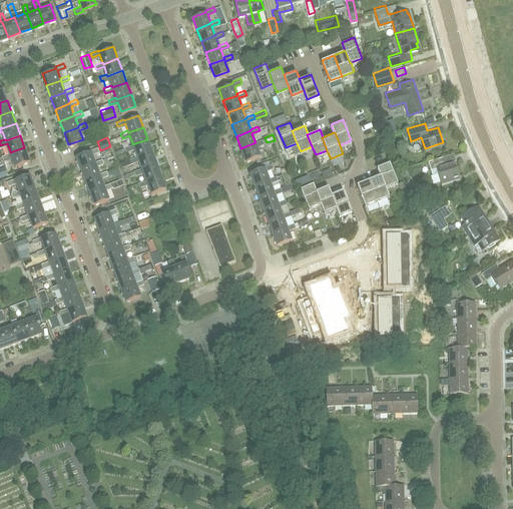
[(255,142),(240,148),(245,159),(260,154),(257,145),(265,142),(263,138),(254,140),(255,142)]
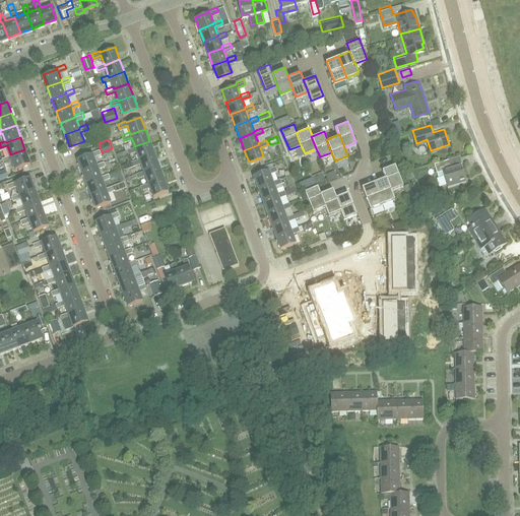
[(139,158),(153,153),(149,141),(134,146),(134,144),(126,147),(128,151),(135,148),(138,156),(139,158)]
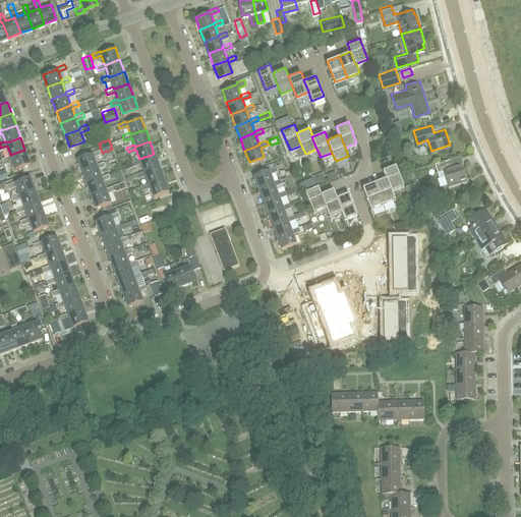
[(97,164),(96,162),(93,155),(101,152),(100,148),(92,151),(92,152),(77,158),(82,170),(97,164)]
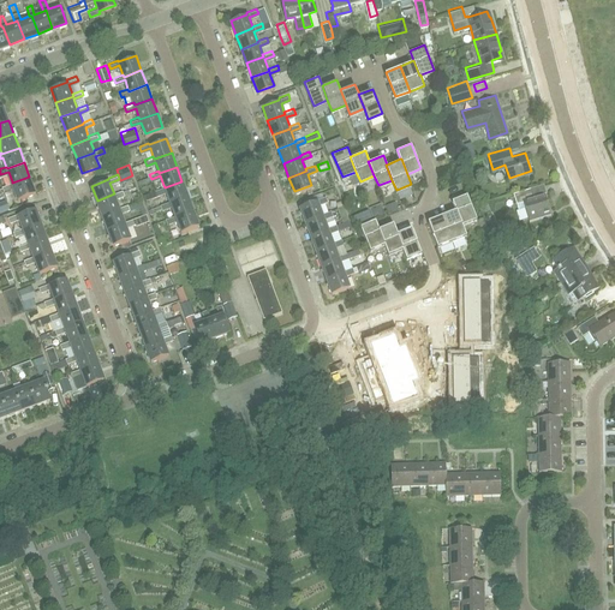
[(12,183),(12,181),(3,185),(7,198),(17,195),(18,197),(35,191),(29,177),(12,183)]
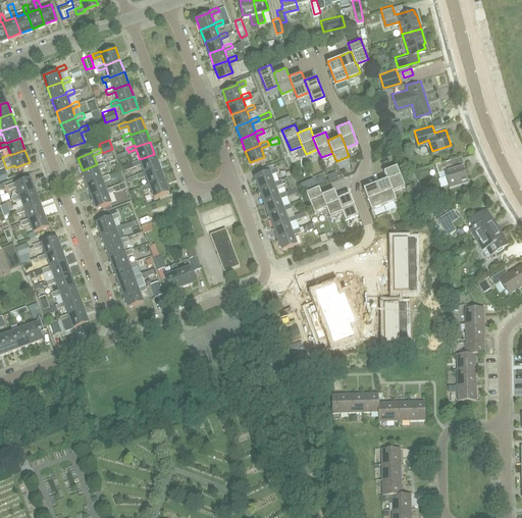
[(144,171),(159,166),(154,154),(140,159),(139,157),(132,160),(133,164),(141,162),(144,169),(144,171)]
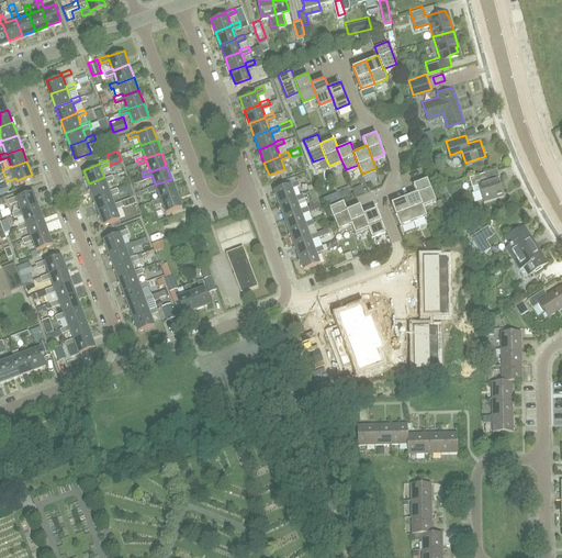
[(472,183),(479,182),(484,199),(503,193),(497,175),(487,177),(485,169),(469,175),(472,183)]
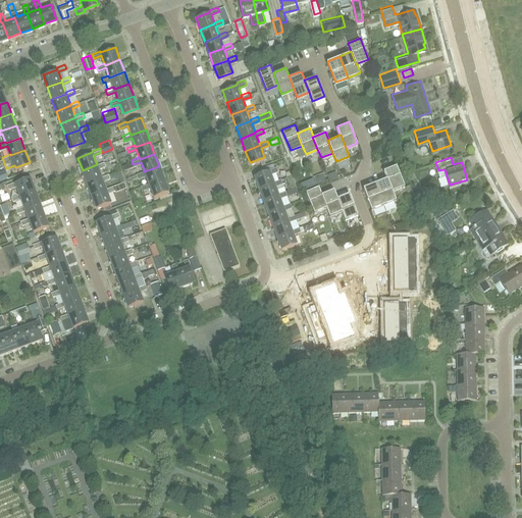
[(98,167),(106,164),(104,159),(96,162),(97,164),(83,170),(87,182),(101,176),(101,174),(98,167)]
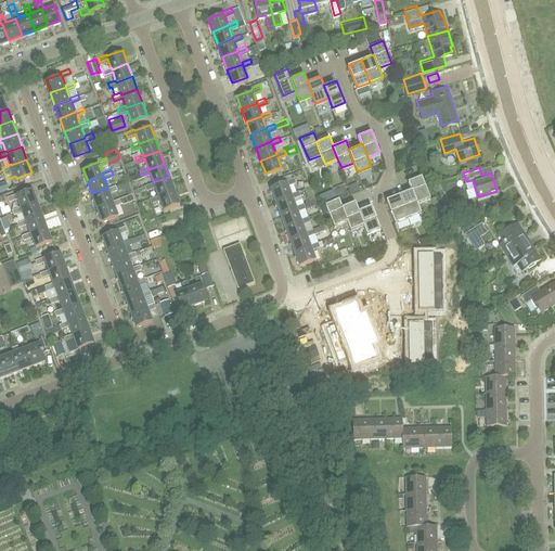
[(291,193),(289,191),(287,183),(295,180),(294,176),(292,176),(291,171),(273,178),(275,184),(270,187),(275,200),(291,193)]
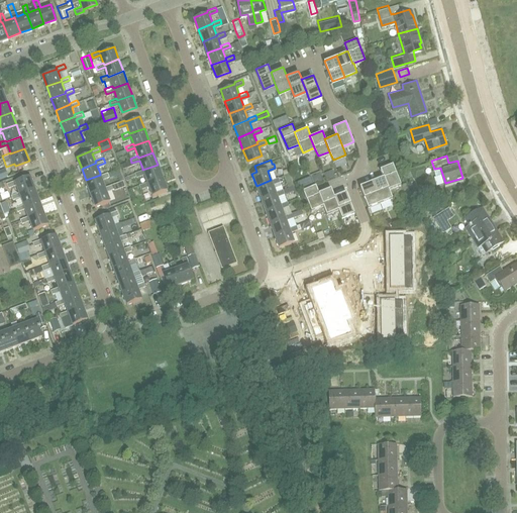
[(388,188),(389,188),(401,183),(393,162),(380,167),(383,176),(388,188)]
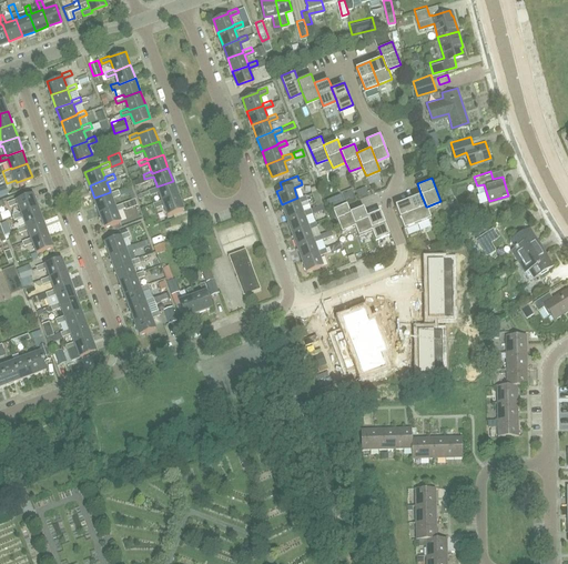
[(156,187),(156,184),(148,188),(150,192),(151,191),(151,192),(159,189),(162,198),(161,198),(162,200),(178,194),(173,181),(156,187)]
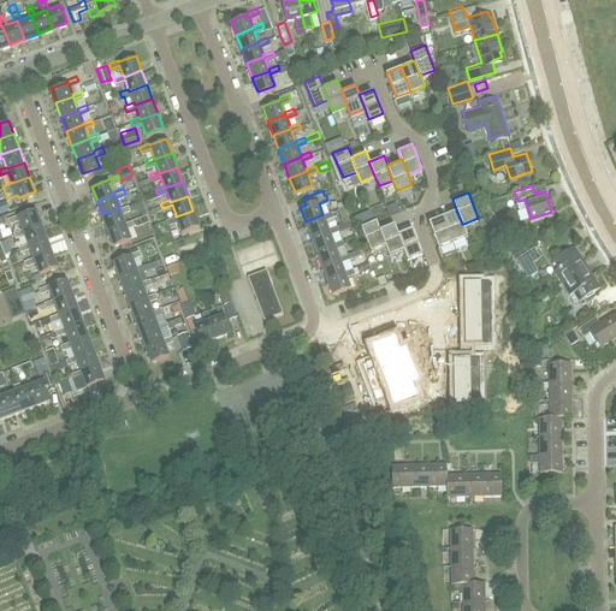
[(125,223),(124,220),(120,212),(130,208),(128,202),(119,206),(119,208),(102,214),(108,229),(125,223)]
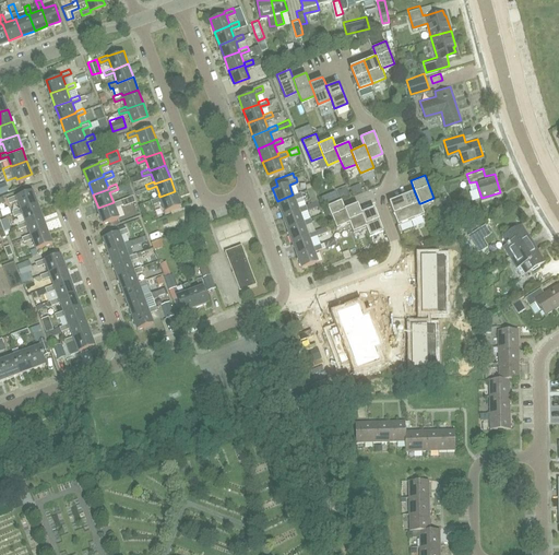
[(21,207),(37,201),(33,188),(16,193),(16,192),(8,196),(9,200),(18,197),(21,205),(21,207)]
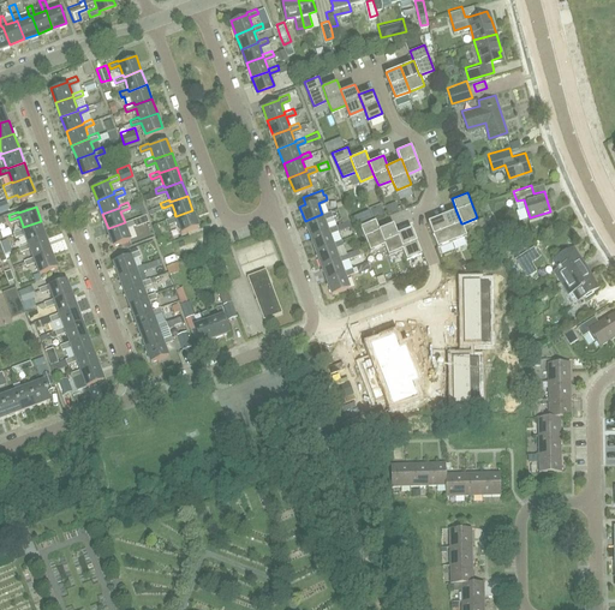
[(328,228),(327,226),(323,217),(333,214),(330,209),(321,211),(322,214),(305,221),(310,234),(328,228)]
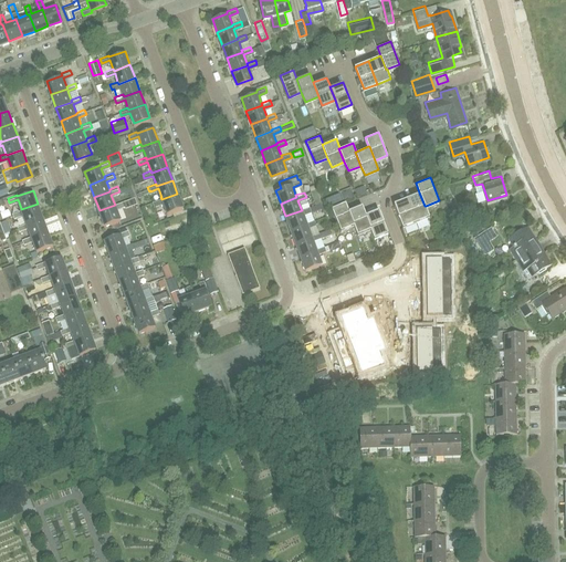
[(429,215),(426,206),(425,206),(419,193),(407,197),(416,220),(429,215)]
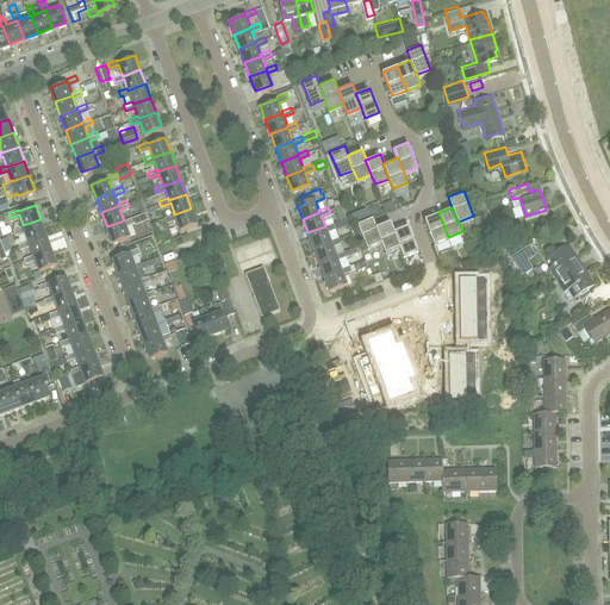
[(173,212),(166,214),(163,216),(166,220),(175,217),(179,229),(197,223),(191,209),(174,214),(173,212)]
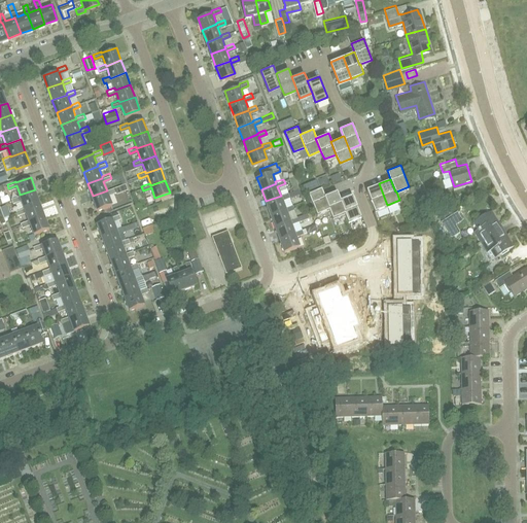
[(375,209),(387,205),(379,183),(366,188),(375,209)]
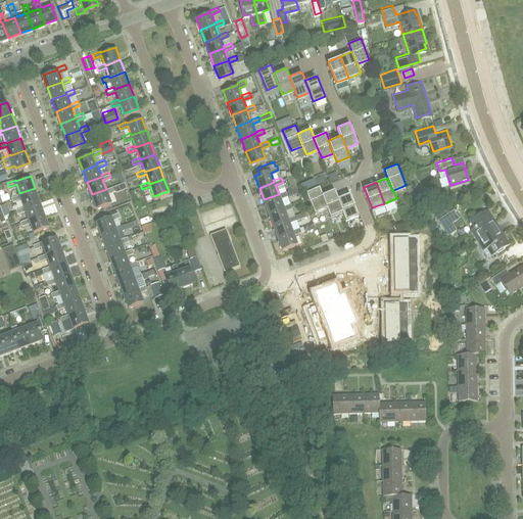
[(92,194),(96,206),(111,201),(107,191),(115,188),(113,184),(105,187),(106,189),(92,194)]
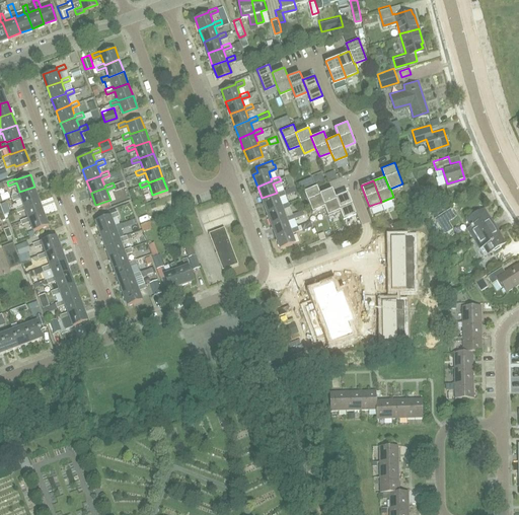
[(319,193),(320,193),(316,184),(304,189),(312,210),(324,205),(319,193)]
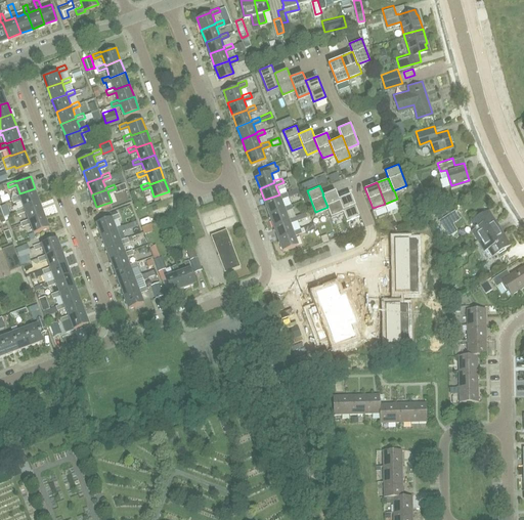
[(286,189),(288,195),(299,190),(297,186),(286,189)]
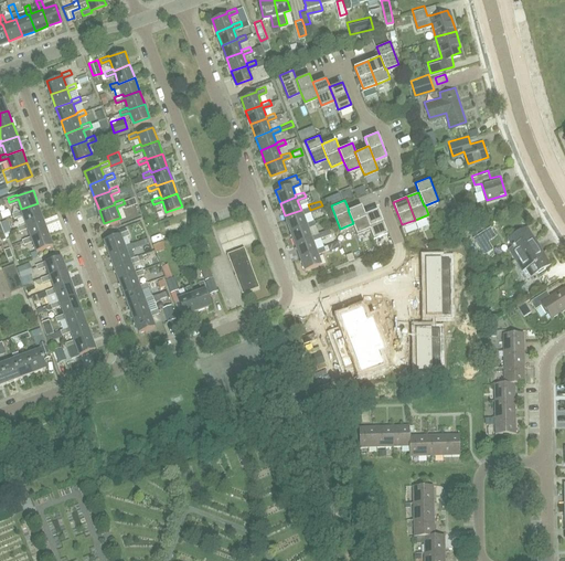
[(27,222),(42,217),(38,203),(21,209),(21,208),(12,211),(14,215),(22,212),(25,221),(27,222)]
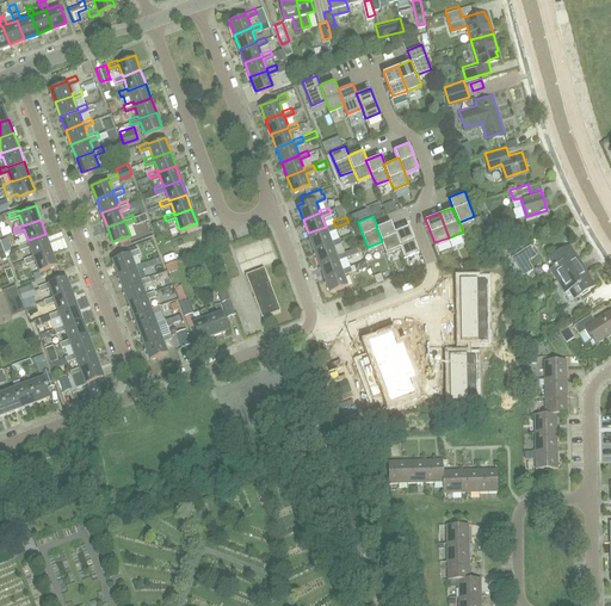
[(326,230),(335,227),(333,221),(325,224),(326,227),(308,233),(314,247),(331,241),(329,239),(326,230)]
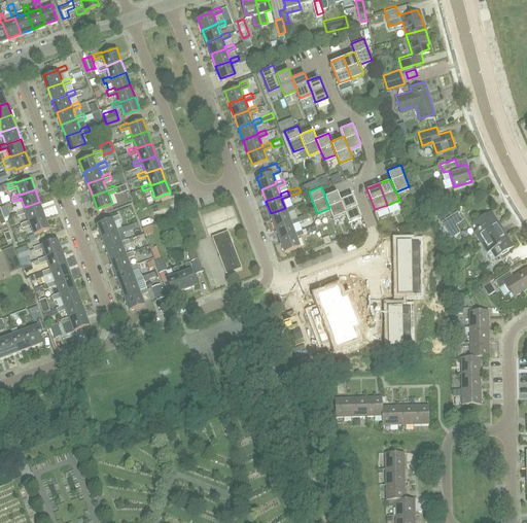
[(346,212),(341,199),(338,190),(325,196),(324,196),(329,208),(332,217),(346,212)]
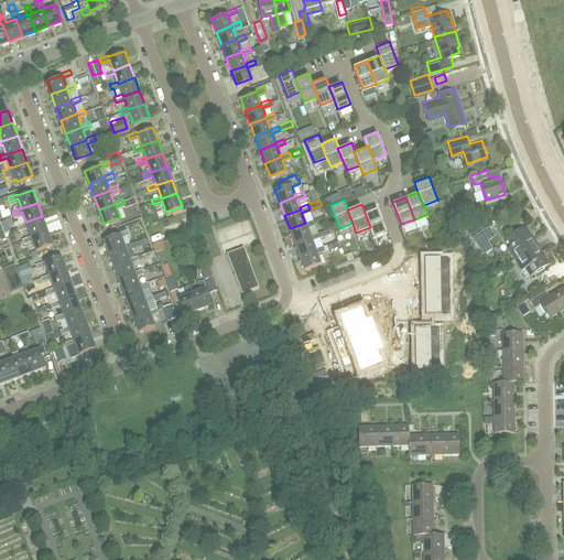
[(453,211),(457,218),(466,216),(461,206),(453,211)]
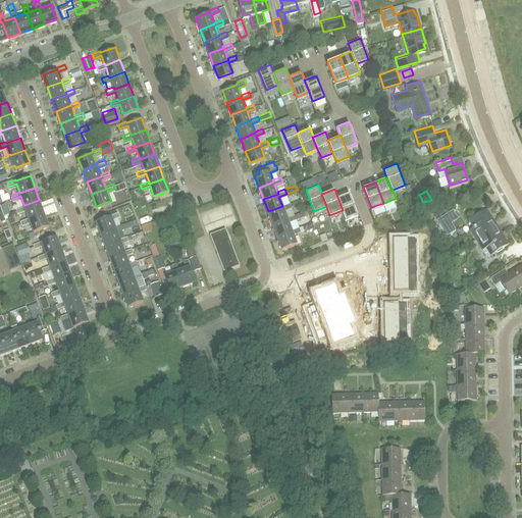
[(343,210),(346,218),(358,213),(350,192),(337,197),(343,210)]
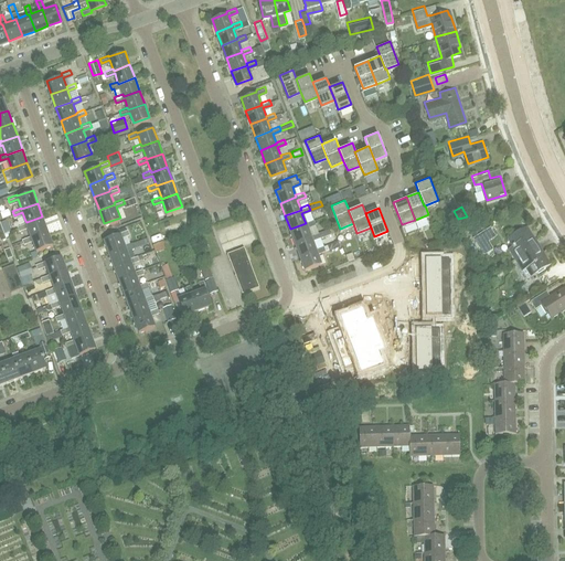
[(31,235),(48,229),(42,217),(27,222),(25,221),(18,224),(19,229),(28,225),(31,233),(31,235)]
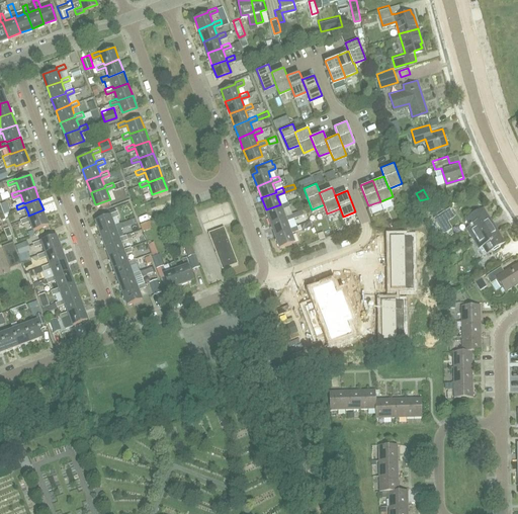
[(284,217),(284,215),(281,206),(288,204),(287,200),(279,202),(280,204),(266,209),(270,222),(284,217)]
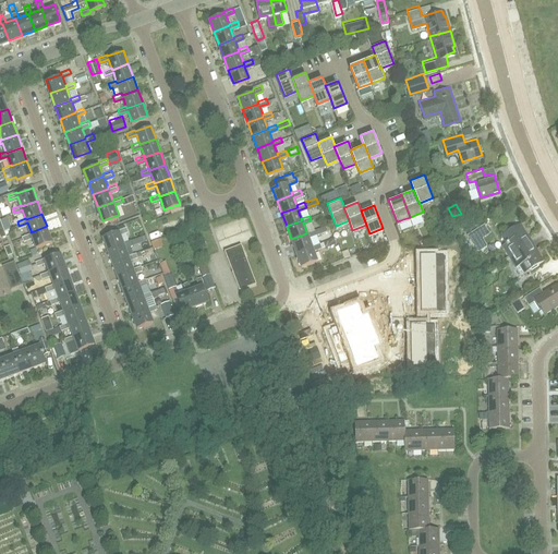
[(509,254),(532,240),(521,221),(502,232),(507,240),(506,240),(506,241),(502,243),(509,254)]
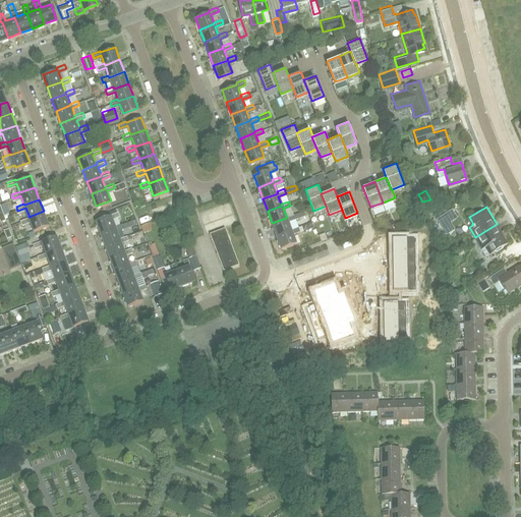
[(304,209),(293,213),(294,218),(305,214),(304,209)]
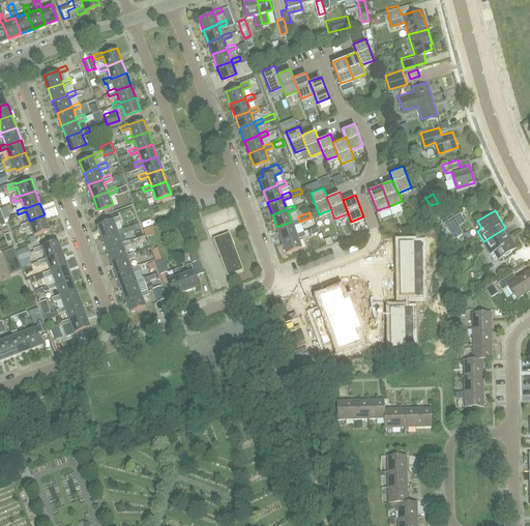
[(117,231),(117,229),(116,229),(114,221),(122,217),(120,213),(112,216),(113,217),(97,223),(102,236),(117,231)]
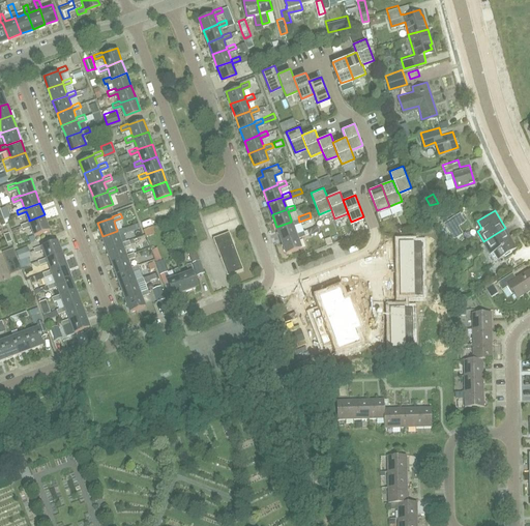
[(29,221),(29,218),(21,222),(23,227),(30,224),(34,233),(49,227),(45,214),(29,221)]
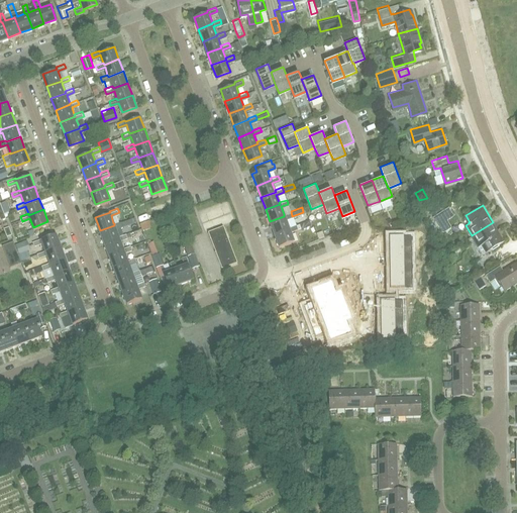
[(450,225),(446,218),(441,210),(433,215),(443,229),(450,225)]
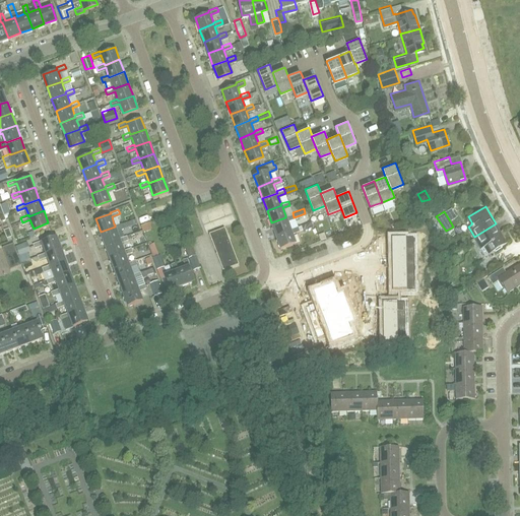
[(286,219),(294,217),(293,212),(285,215),(285,217),(271,222),(276,235),(290,230),(289,228),(286,219)]
